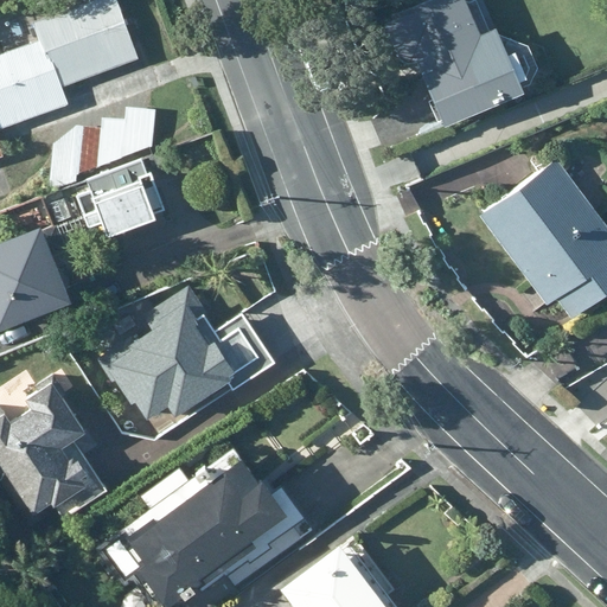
[(93,0),(34,19),(42,42),(49,39),(63,83),(139,58),(120,0),(93,0)]
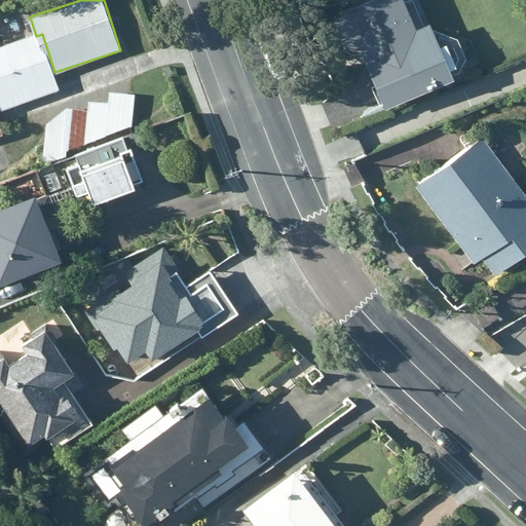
[(453,79),(428,22),(416,28),(404,0),(368,0),(342,11),(384,109),(453,79)]
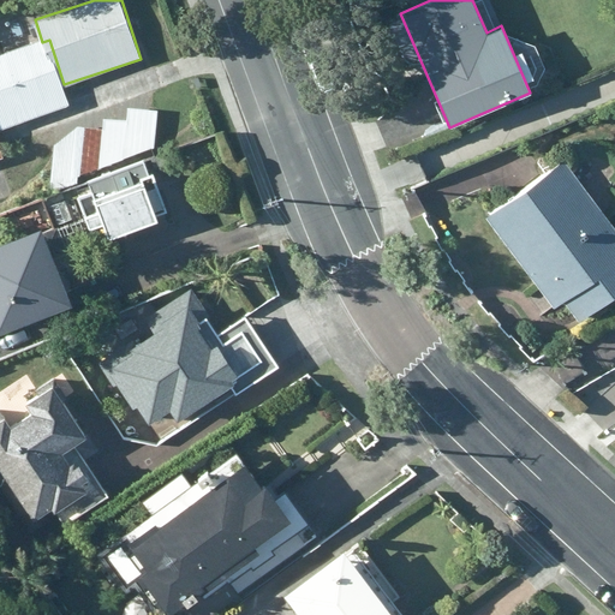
[(42,42),(0,54),(0,127),(1,131),(72,108),(64,84),(49,40),(42,42)]
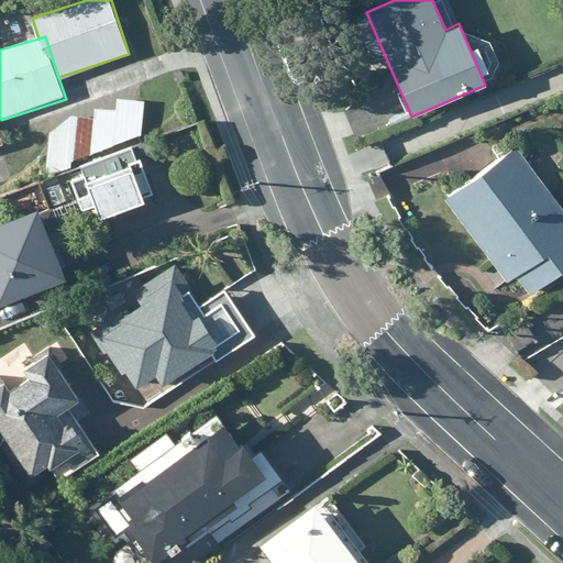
[(50,135),(45,175),(142,140),(146,105),(118,100),(117,108),(89,105),(88,116),(67,112),(50,135)]
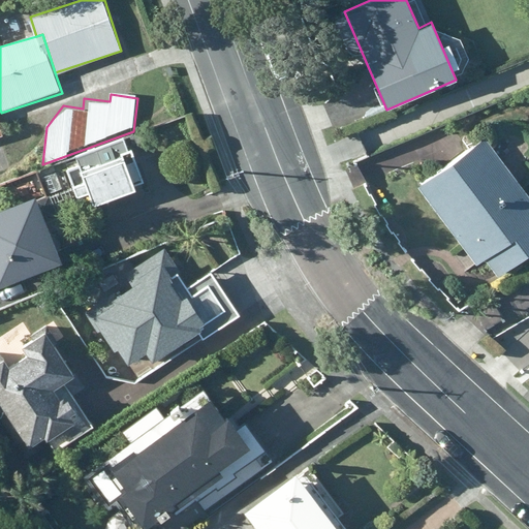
[(0,142),(9,138),(1,113),(0,110),(0,142)]
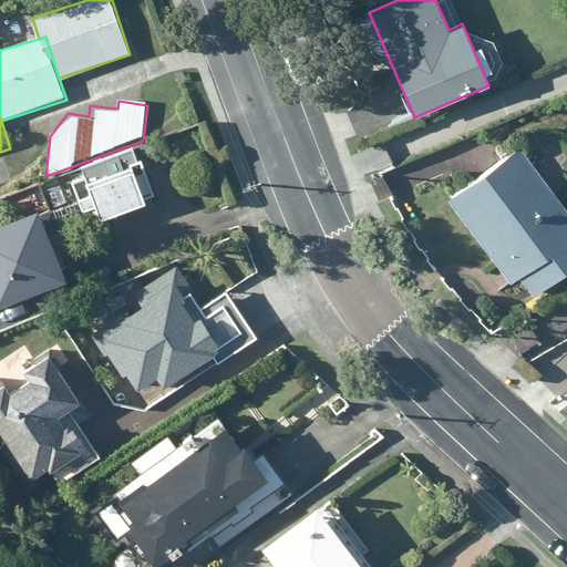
[(566,270),(566,208),(519,146),(446,200),(511,285),(519,278),(533,297),(566,270)]
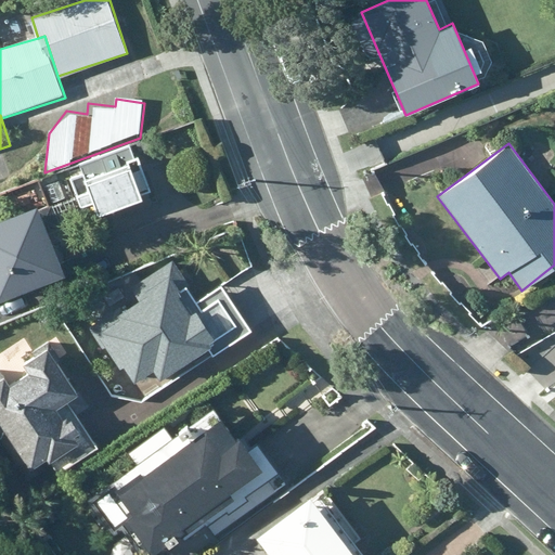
[(65,175),(85,221),(155,192),(134,145),(65,175)]
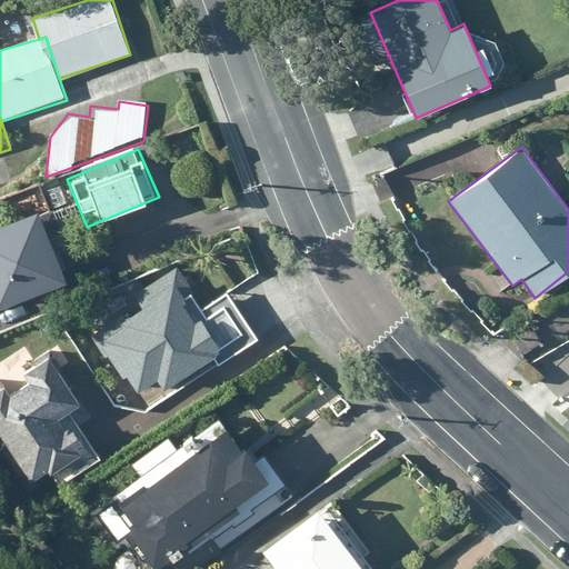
[(0,313),(70,287),(39,208),(0,222),(0,313)]
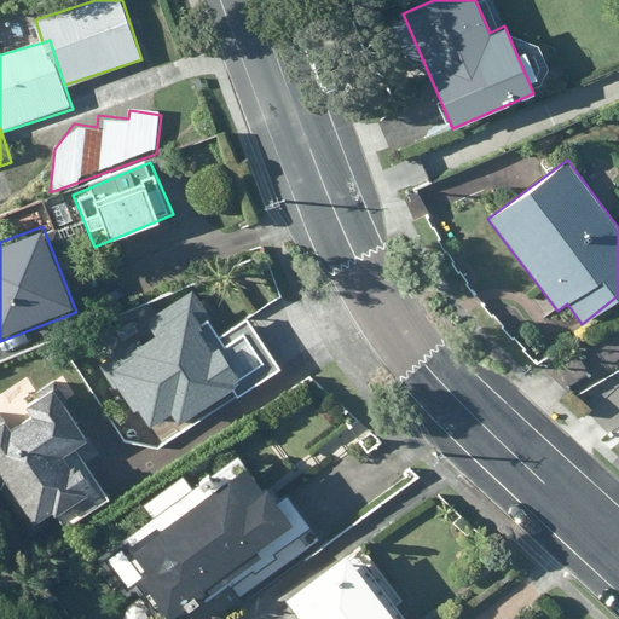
[(168,342),(115,374),(145,427),(167,415),(178,432),(282,372),(248,314),(214,334),(195,301),(157,323),(168,342)]
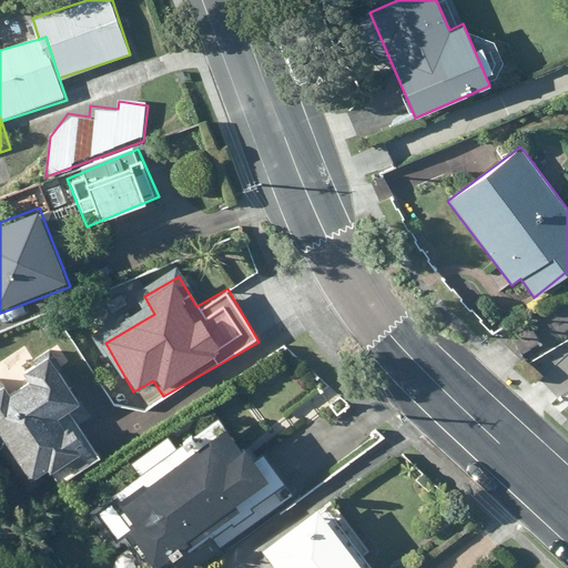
[(0,375),(0,435),(31,485),(53,472),(59,480),(97,457),(62,404),(80,393),(51,348),(22,366),(33,383),(13,395),(0,375)]
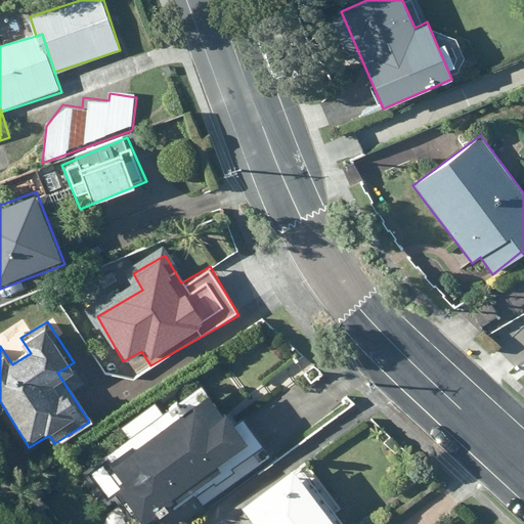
[(155,523),(252,449),(202,385),(91,470),(132,523),(155,523)]
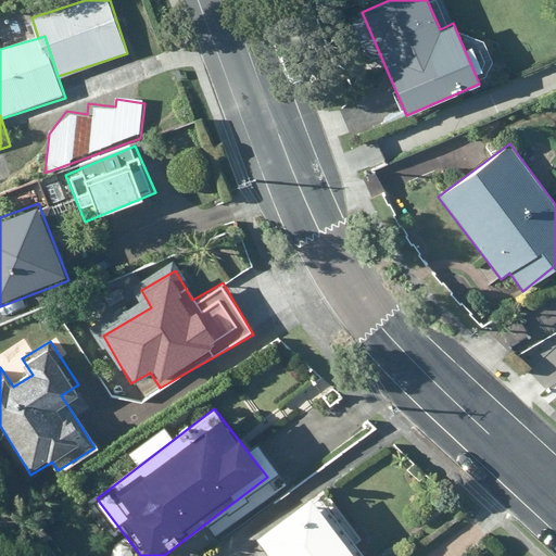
[(361,555),(311,494),(255,539),(268,555),(361,555)]
